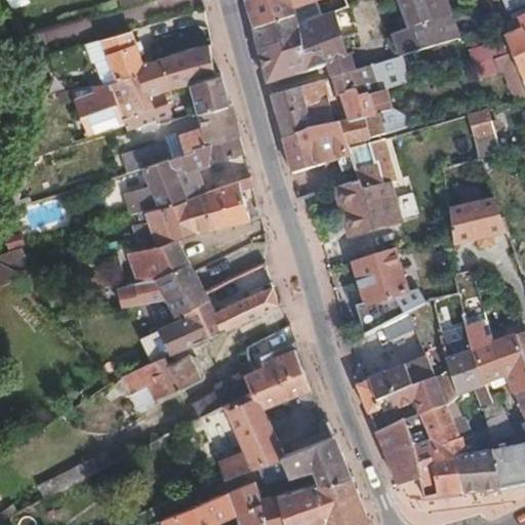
[(316,0),(251,0),(244,3),(251,29),(291,15),(289,9),(316,0)]
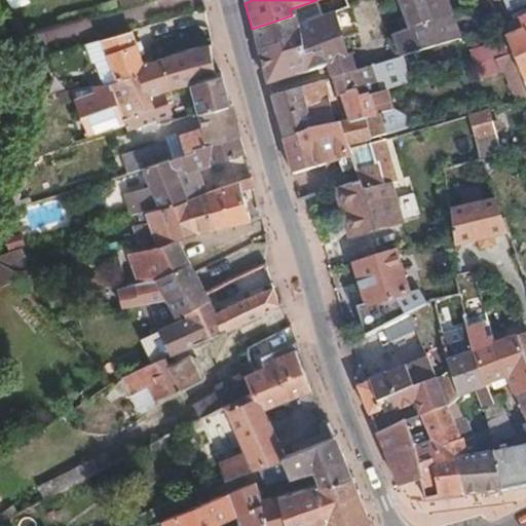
[(349,59),(326,0),(316,0),(290,9),(292,15),(300,36),(307,57),(322,51),(327,65),(329,65),(349,59)]
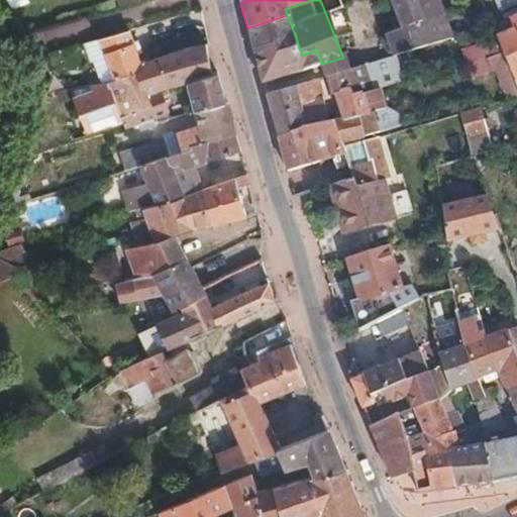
[(441,15),(435,0),(390,0),(401,28),(441,15)]
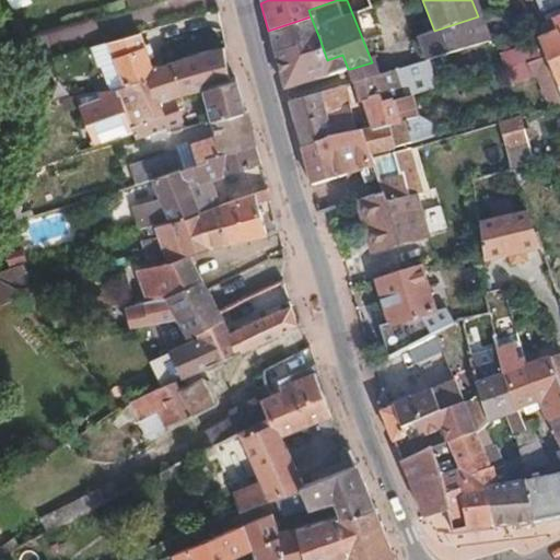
[(559,0),(520,0),(534,33),(559,92),(559,0)]
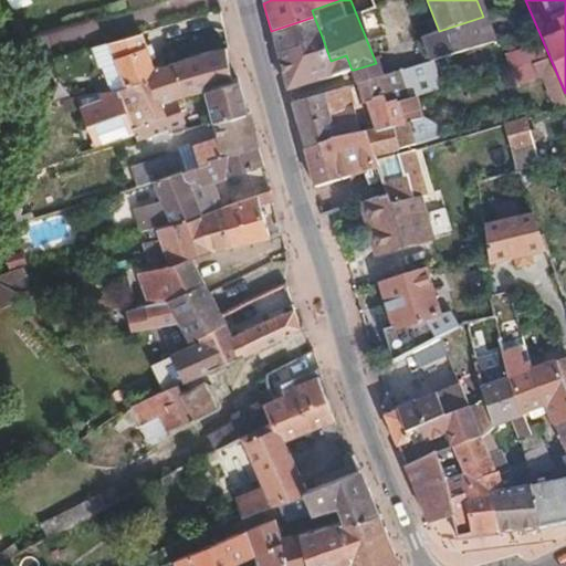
[(494,42),(485,16),(483,17),(439,31),(423,35),(432,60),(494,42)]
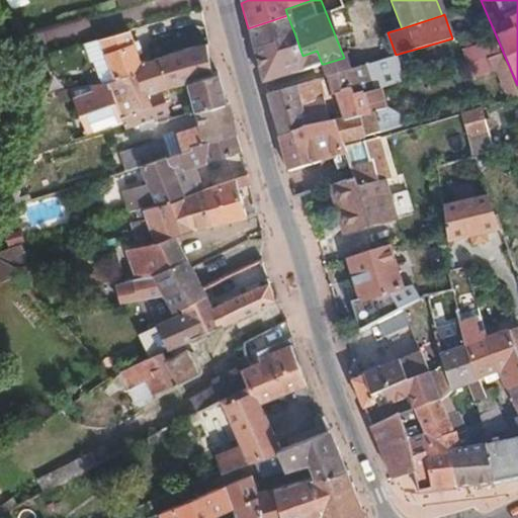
[(253,48),(295,35),(287,15),(248,28),(251,37),(253,48)]
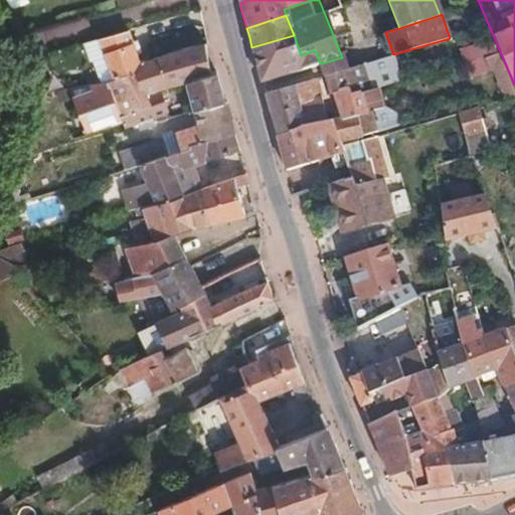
[(212,72),(205,43),(138,61),(127,29),(82,41),(90,62),(106,57),(112,77),(134,70),(145,94),(147,93),(164,88),(187,79),(212,72)]
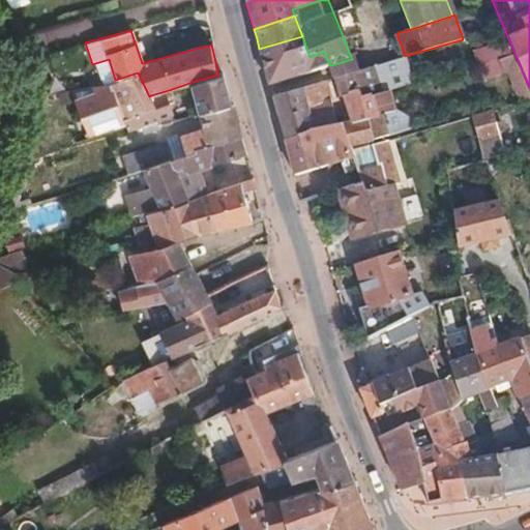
[(269,85),(329,65),(324,52),(310,57),(302,36),(259,49),(269,85)]
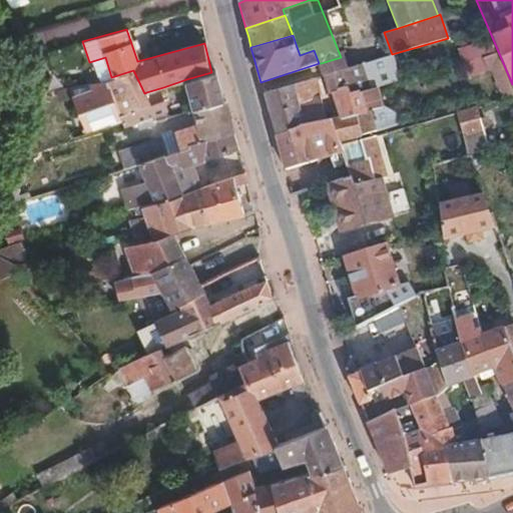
[(347,69),(344,56),(341,57),(321,63),(325,76),(347,69)]
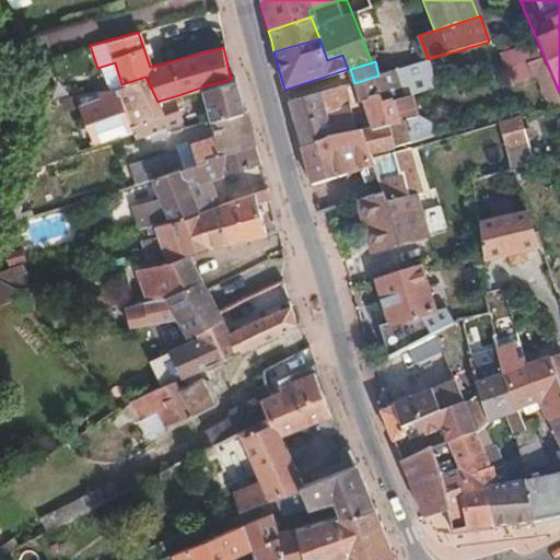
[(406,98),(397,69),(378,76),(354,83),(360,102),(364,101),(368,111),(392,103),(406,98)]
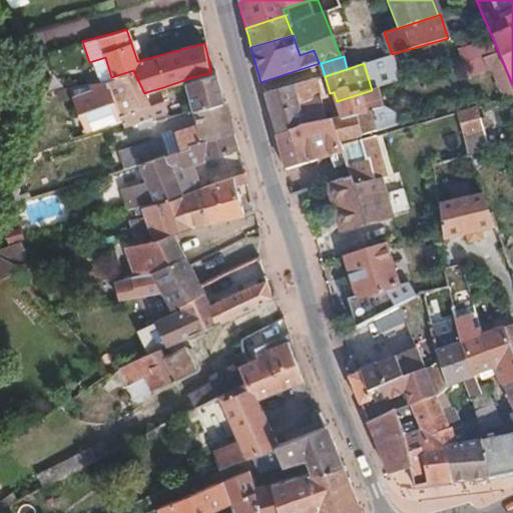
[(153,116),(146,92),(144,93),(133,70),(111,77),(96,82),(71,86),(87,132),(120,122),(123,125),(153,116)]
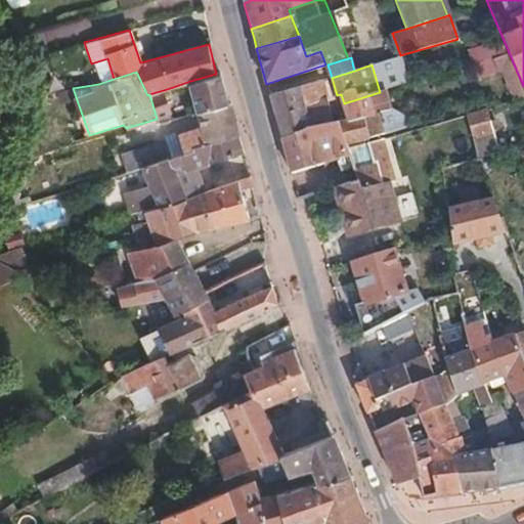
[(227,103),(219,73),(216,74),(190,81),(195,96),(200,95),(202,95),(198,102),(200,112),(227,103)]
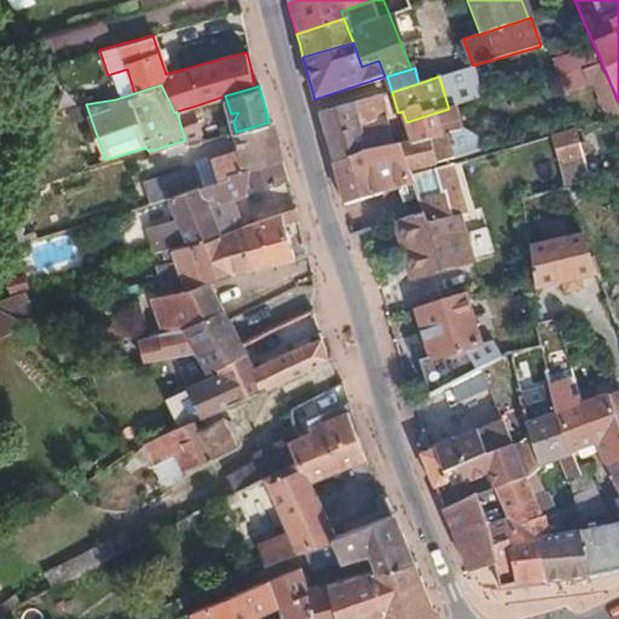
[(394,145),(380,96),(319,115),(319,116),(334,163),(394,145)]
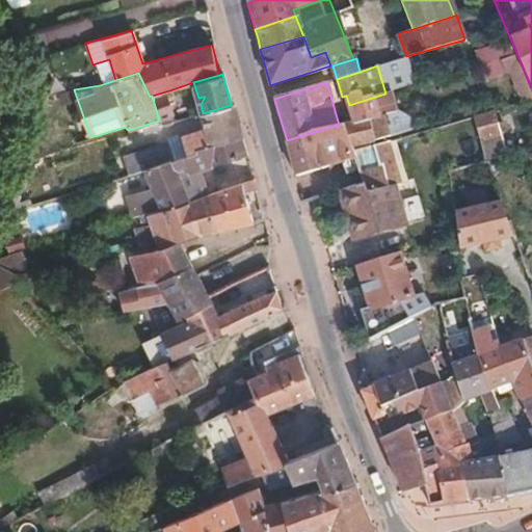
[(178,120),(169,90),(152,96),(159,121),(161,124),(178,120)]
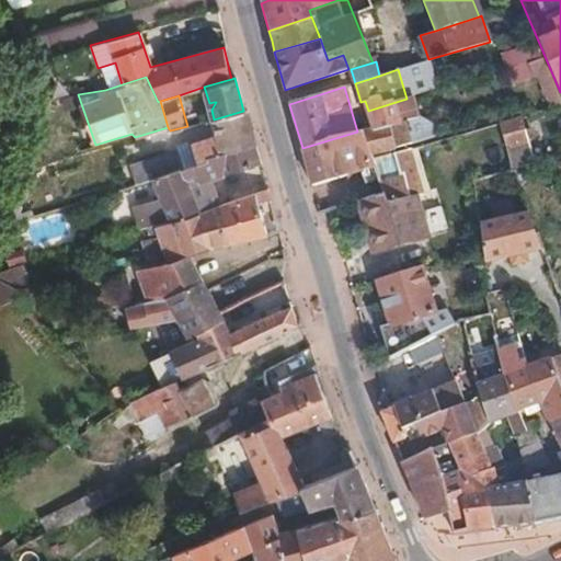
[(412,141),(407,118),(399,122),(392,103),(368,111),(374,128),(365,132),(371,153),(412,141)]
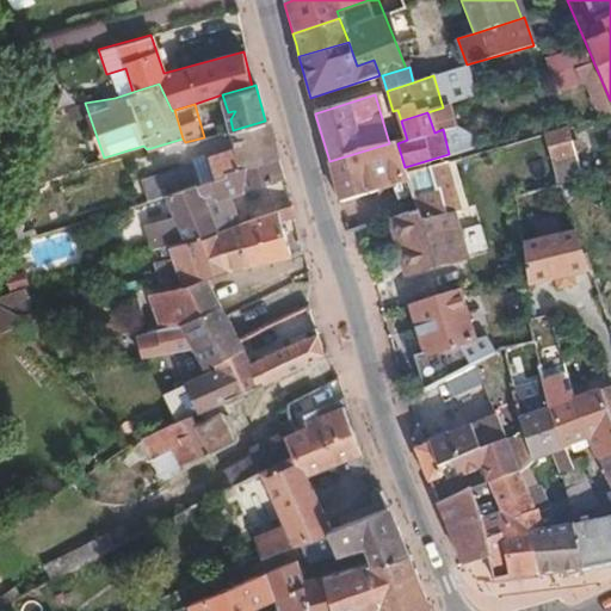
[(227,167),(278,156),(269,121),(265,121),(233,130),(236,142),(207,152),(208,155),(143,181),(149,198),(154,197),(167,192),(224,171),(227,167)]
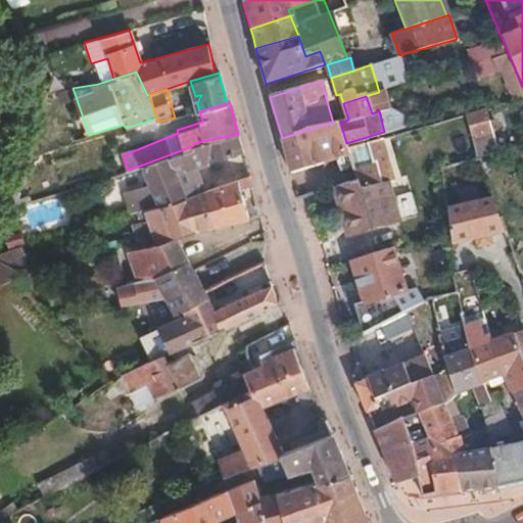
[(493,130),(485,108),(477,110),(466,114),(472,137),(493,130)]
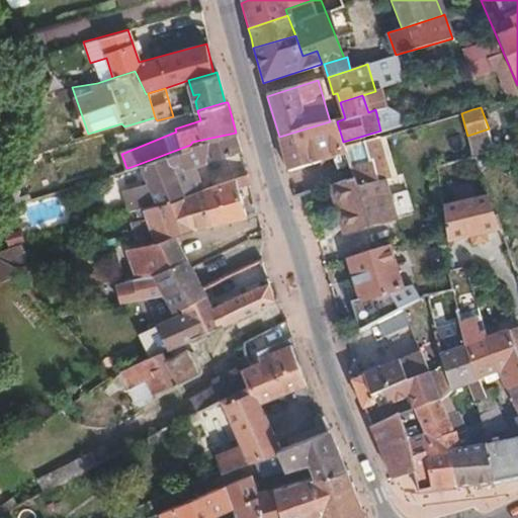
[(337,121),(336,118),(330,121),(279,137),(289,172),(324,161),(346,154),(343,142),(337,121)]
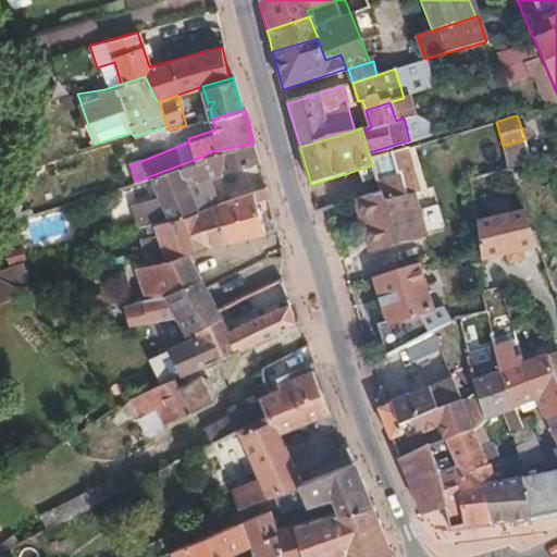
[(444,168),(434,140),(410,147),(420,176),(444,168)]
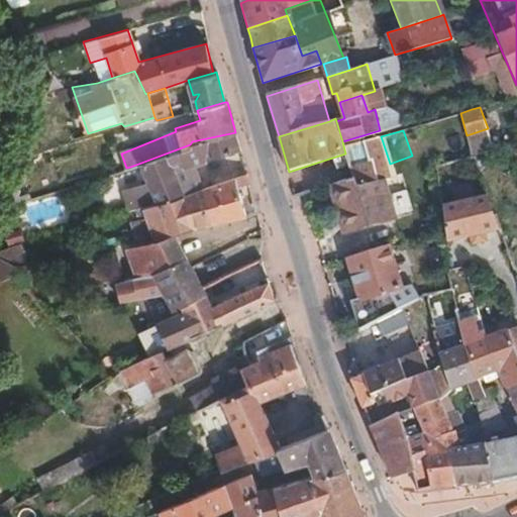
[(201,190),(192,165),(239,149),(235,132),(192,141),(190,144),(141,163),(157,203),(200,190),(201,190)]
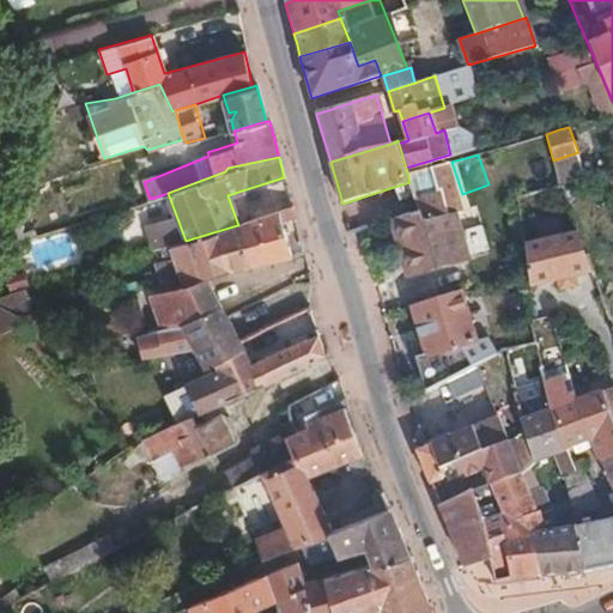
[(463,210),(448,163),(430,169),(438,194),(416,201),(419,212),(423,220),(457,211),(463,210)]
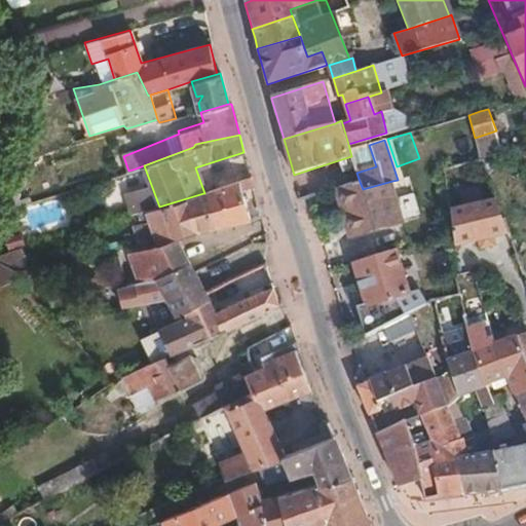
[(478,158),(475,147),(468,149),(471,160),(478,158)]
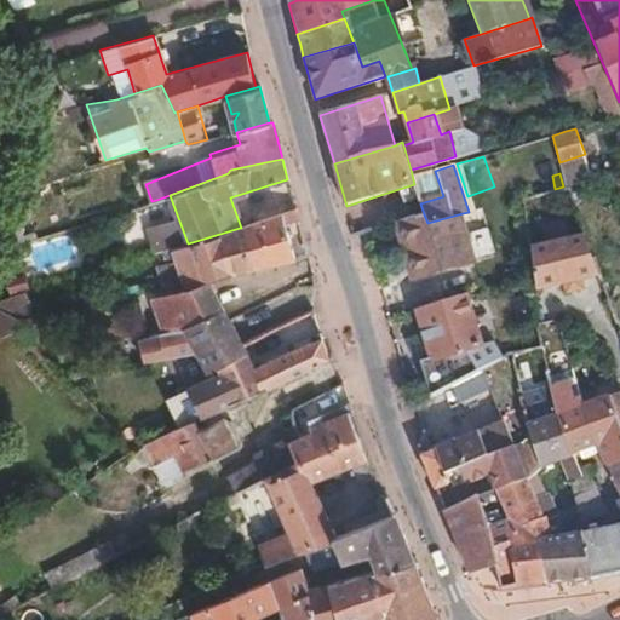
[(424,214),(420,204),(414,184),(388,193),(397,223),(424,214)]
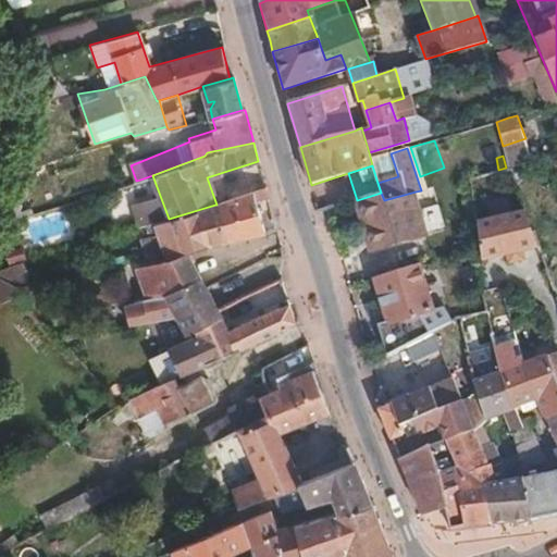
[(269,199),(267,189),(252,194),(255,203),(269,199)]
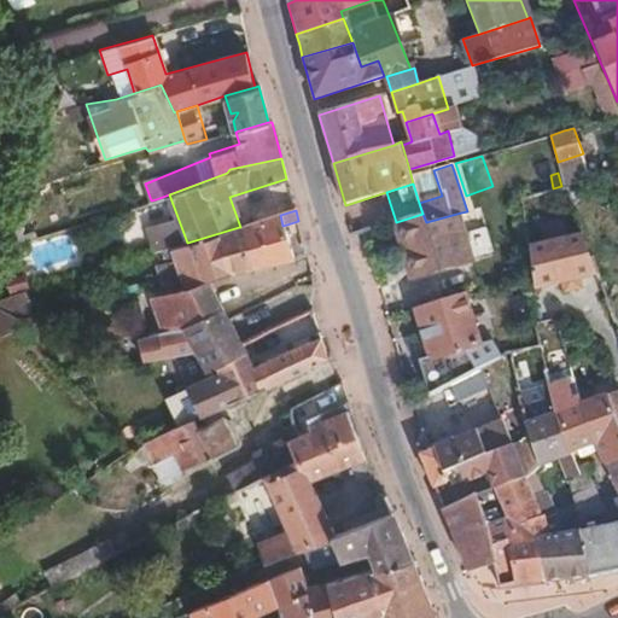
[(476,258),(461,213),(426,222),(423,214),(396,222),(414,277),(476,258)]
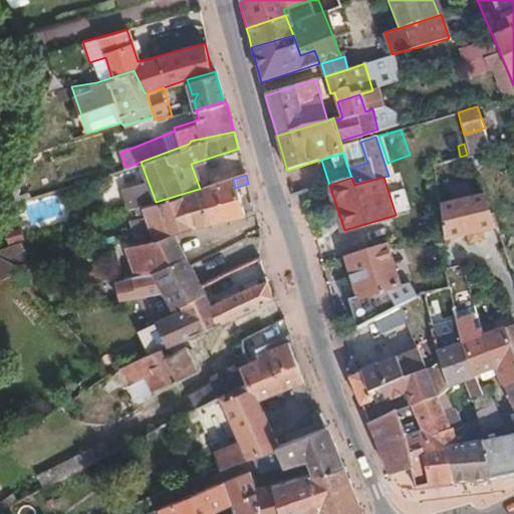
[(235,188),(233,179),(200,189),(199,189),(209,226),(243,217),(235,188)]
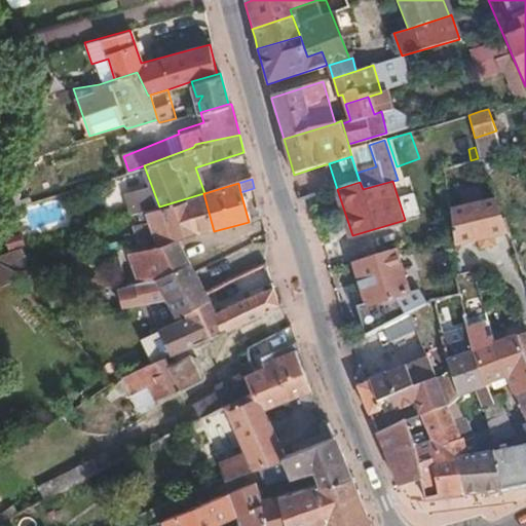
[(322,194),(318,186),(311,189),(313,196),(322,194)]
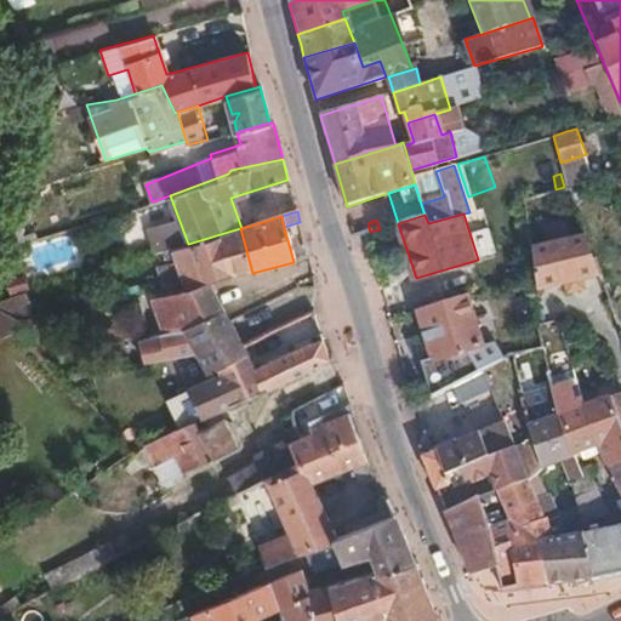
[(252,273),(240,228),(188,244),(174,249),(176,258),(222,245),(231,278),(252,273)]
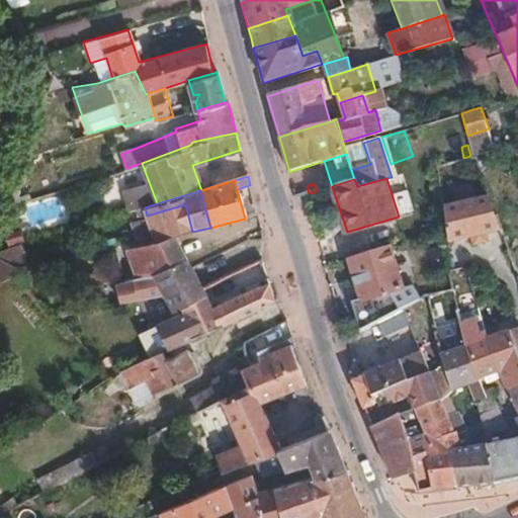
[(192,232),(185,204),(147,216),(152,236),(154,241),(172,237),(192,232)]
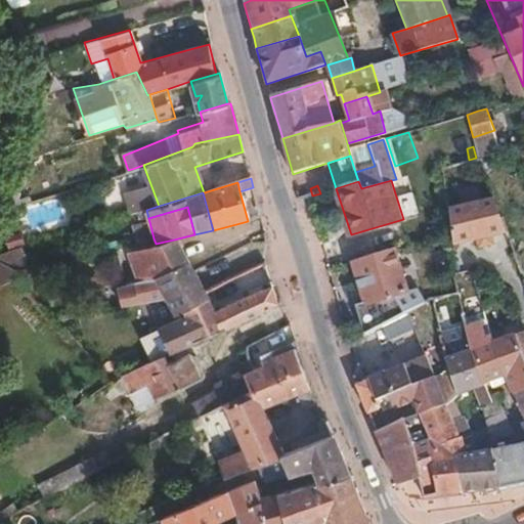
[(156,274),(187,264),(174,239),(156,244),(140,248),(126,250),(133,279),(156,274)]
